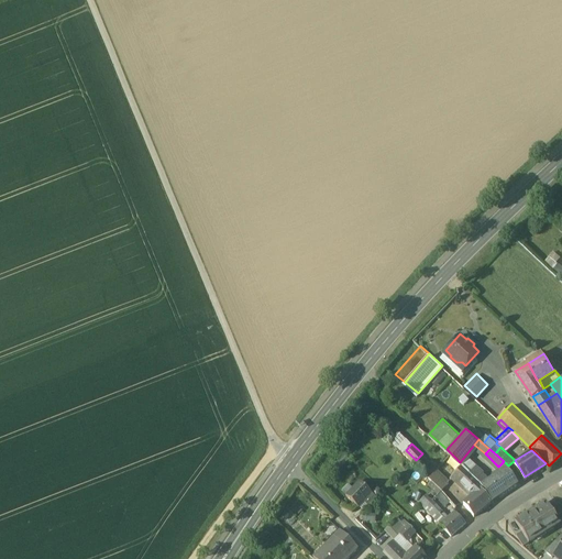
[(483,469),(476,463),(470,471),(478,479),(483,473),(483,469)]
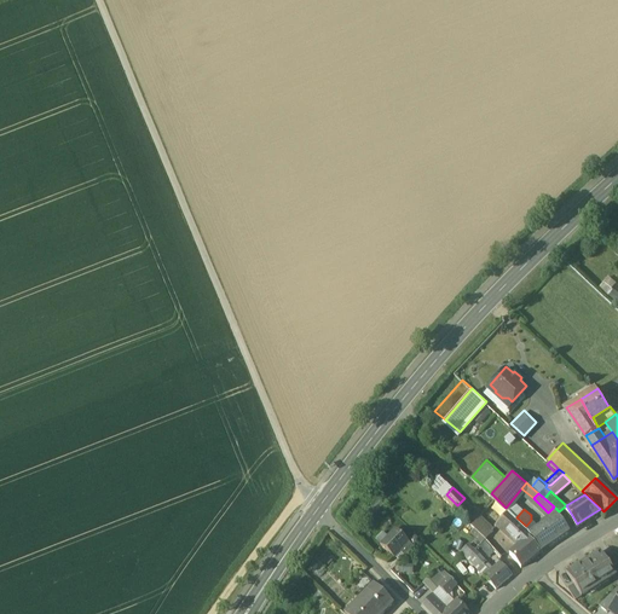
[(517,517),(509,510),(498,521),(506,528),(517,517)]
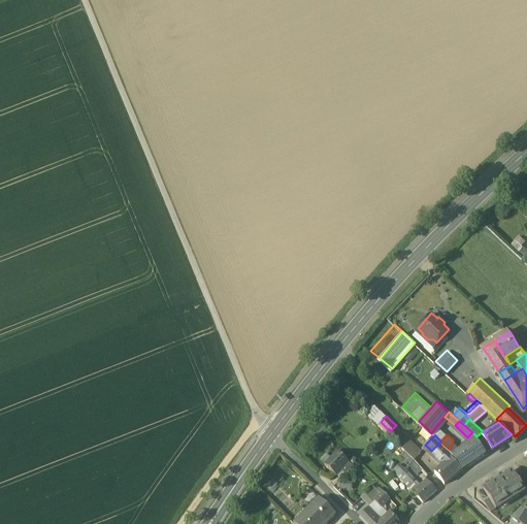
[(404,445),(416,456),(424,448),(412,436),(404,445)]
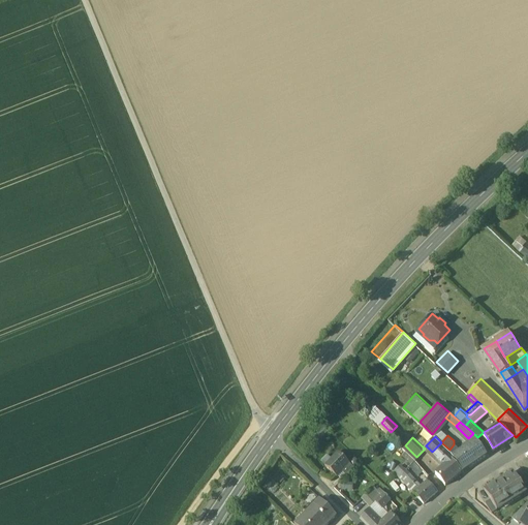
[(471,441),(454,454),(455,455),(455,456),(463,468),(487,452),(477,438),(477,437),(471,441)]
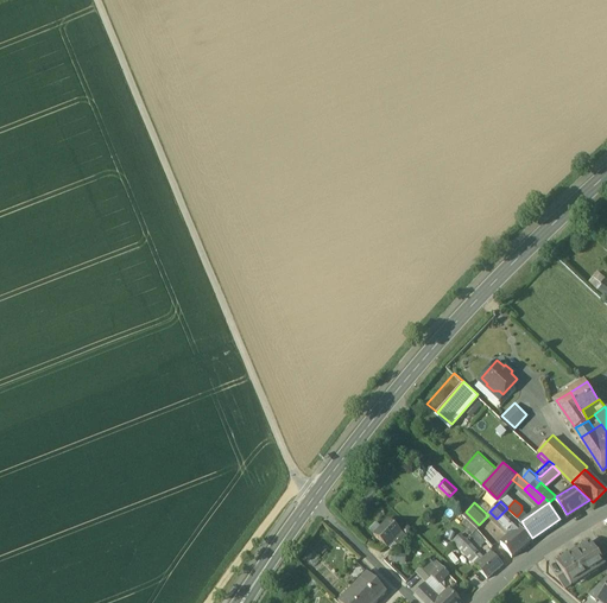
[(517,516),(507,508),(497,519),(511,532),(511,533),(520,525),(523,524),(523,522),(522,521),(519,519),(517,516)]
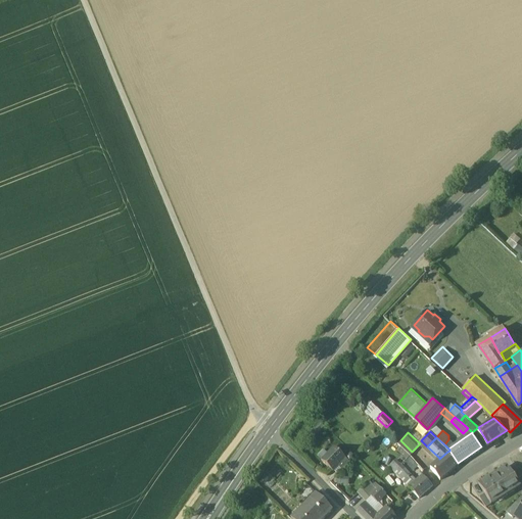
[(346,455),(335,444),(323,458),(333,468),(338,463),(346,455)]
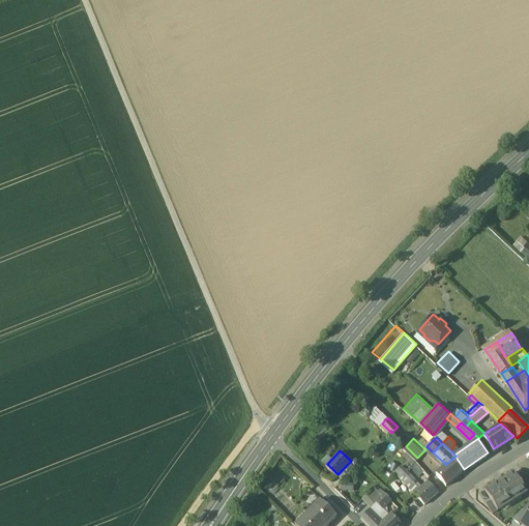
[(453,458),(445,465),(445,464),(437,471),(447,484),(463,469),(453,458)]
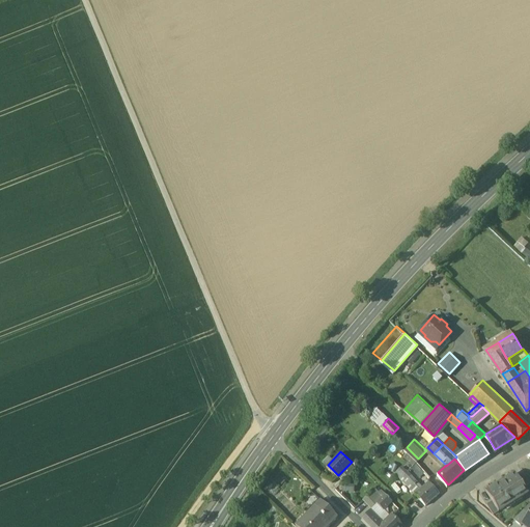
[(426,470),(418,461),(417,460),(412,465),(421,475),(426,470)]
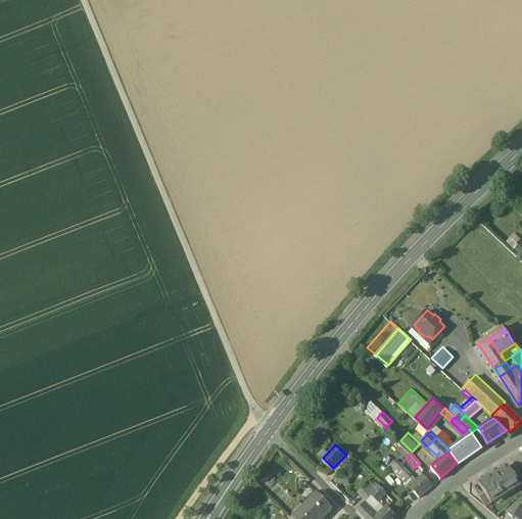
[(346,455),(338,463),(343,467),(350,459),(346,455)]
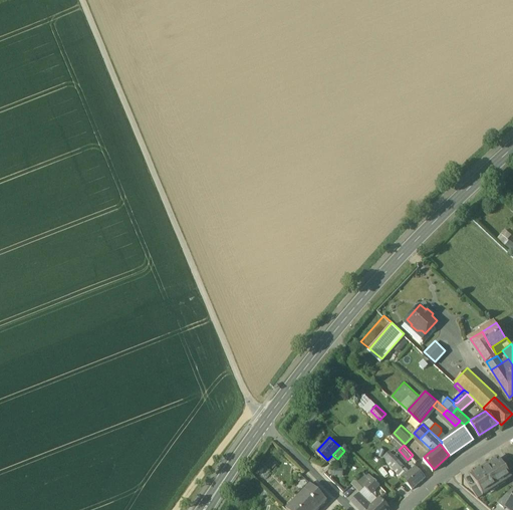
[(398,458),(389,449),(382,455),(392,463),(396,460),(398,458)]
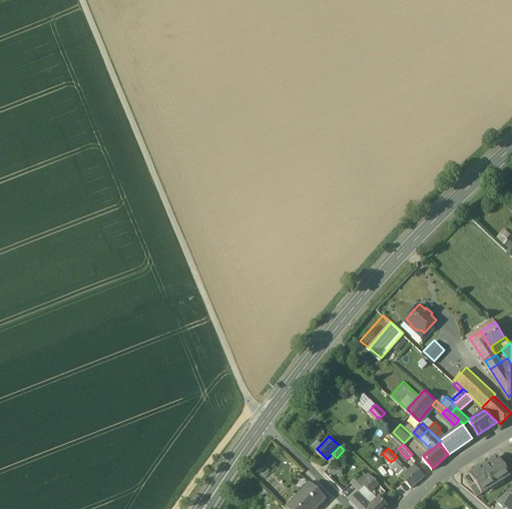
[(499,454),(471,472),(476,481),(482,491),(511,474),(507,468),(501,457),(499,454)]
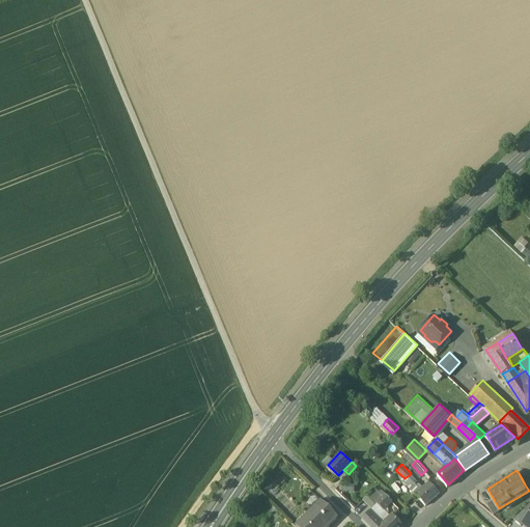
[(529,479),(524,470),(519,473),(525,484),(529,482),(529,479)]
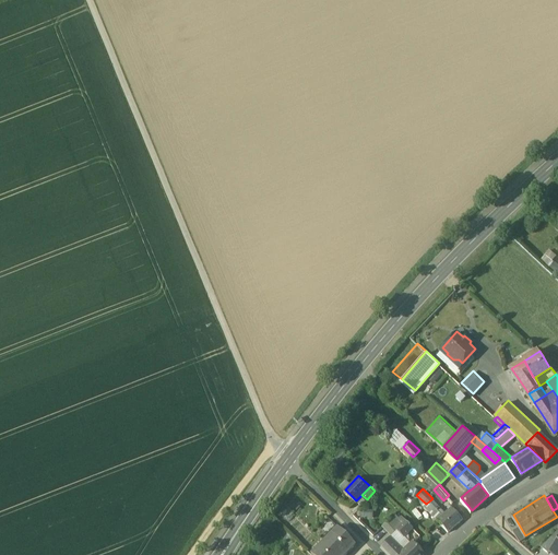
[(442,515),(430,500),(426,504),(426,506),(438,519),(439,518),(438,518),(442,515)]
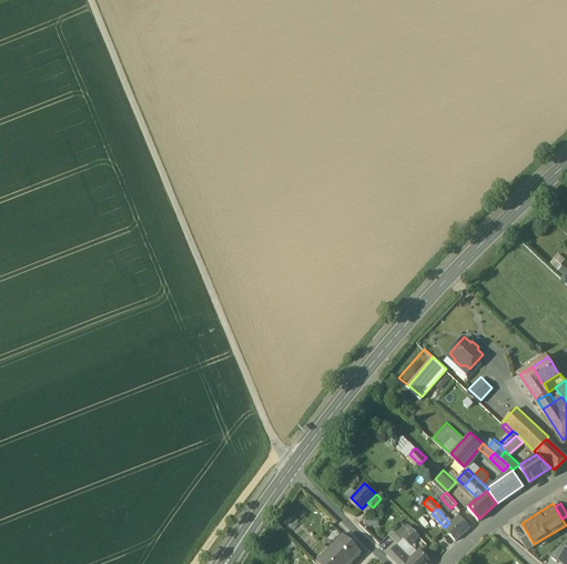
[(449,523),(445,526),(446,526),(456,537),(471,525),(459,514),(449,523)]
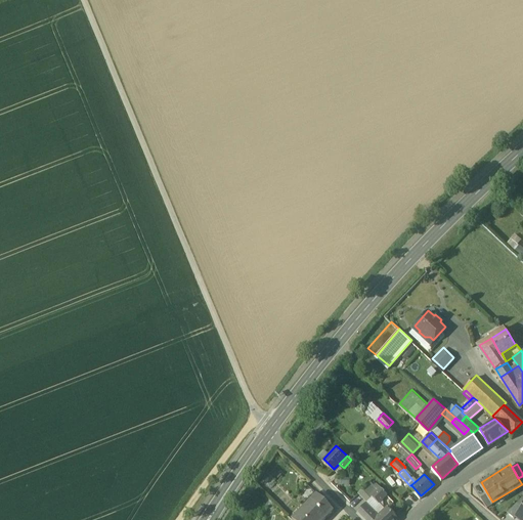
[(377,485),(372,480),(363,487),(371,496),(373,494),(379,488),(377,485)]
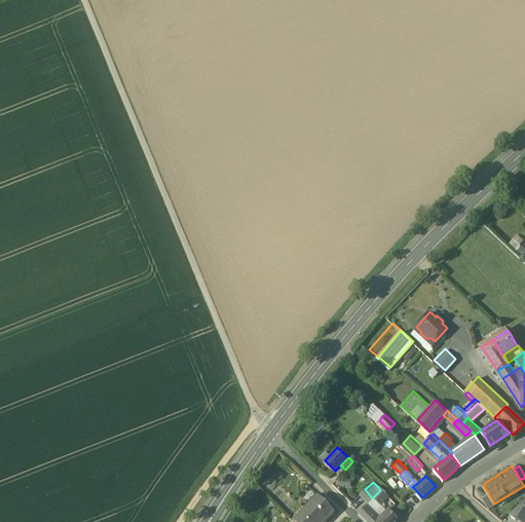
[(380,490),(374,496),(379,502),(388,493),(380,485),(378,487),(380,490)]
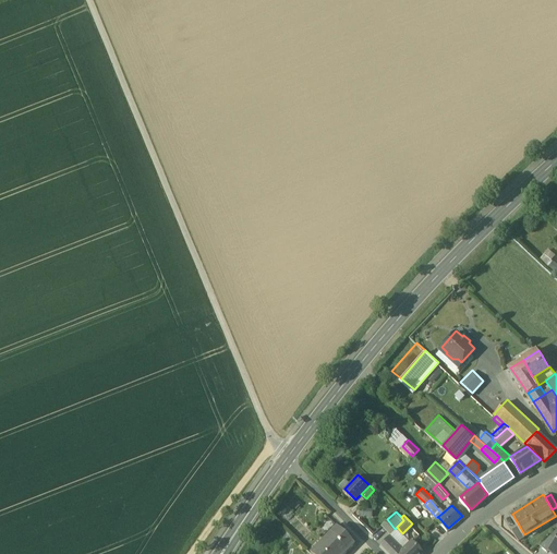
[(524,534),(518,524),(512,527),(519,538),(524,534)]
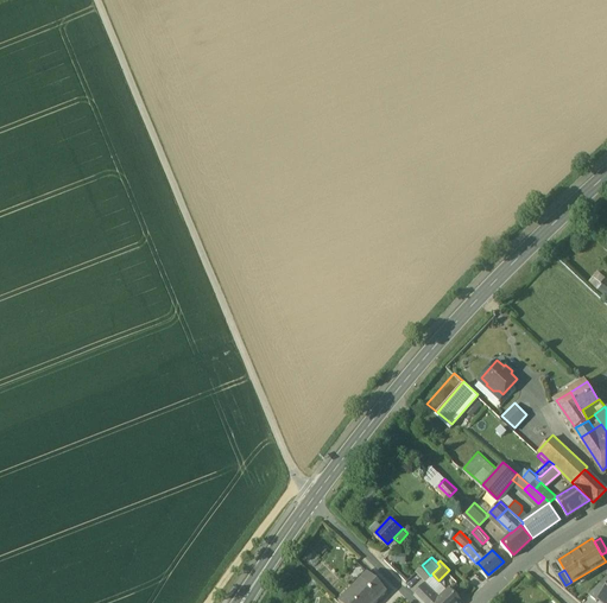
[(368,571),(354,585),(371,602),(373,602),(387,589),(368,571)]
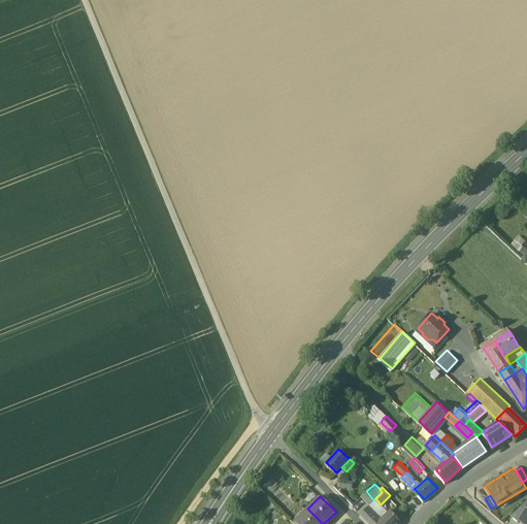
[(382,518),(369,504),(361,512),(372,523),(375,523),(377,523),(376,523),(382,518)]
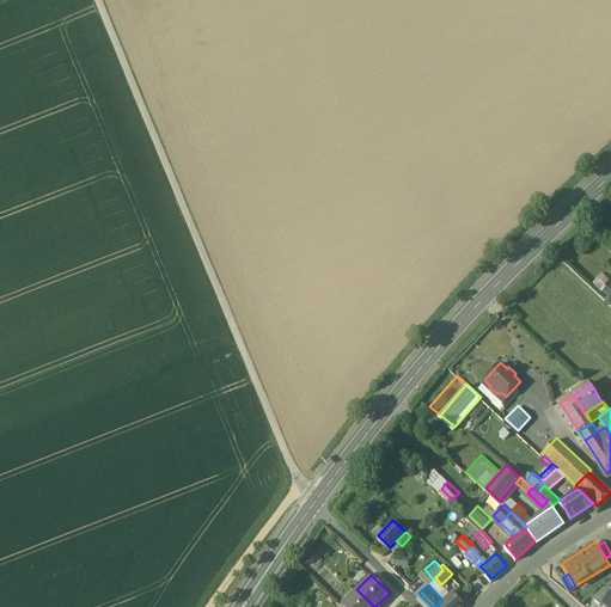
[(605,584),(593,595),(602,602),(604,600),(604,599),(610,592),(610,589),(605,584)]
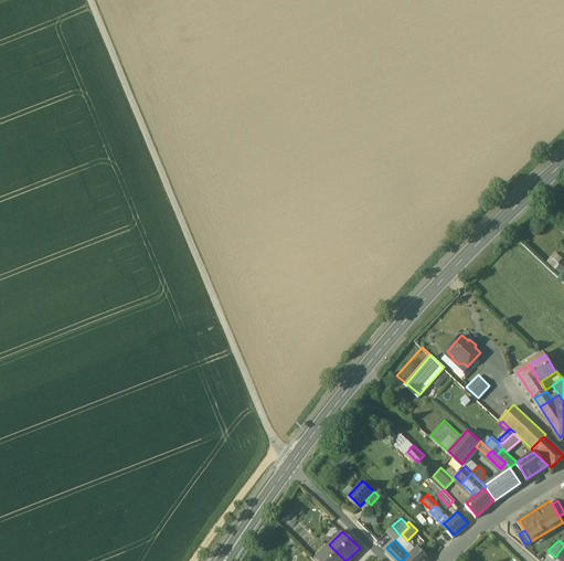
[(344,560),(329,544),(315,558),(318,560),(344,560)]
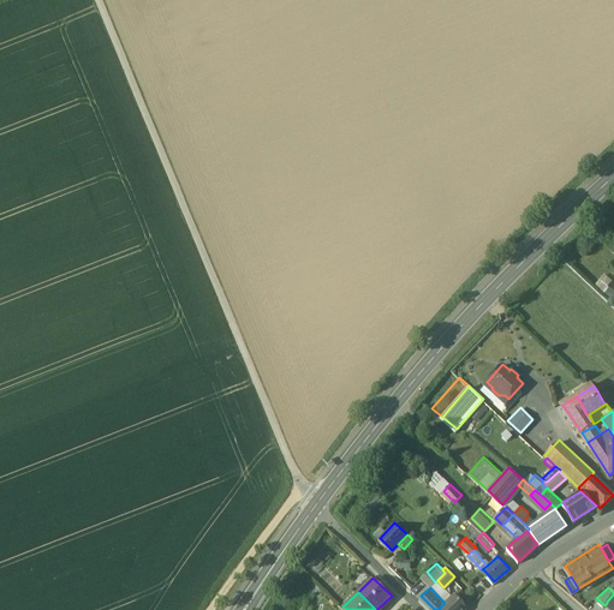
[(445,603),(439,609),(440,609),(463,609),(468,606),(454,593),(445,603)]
